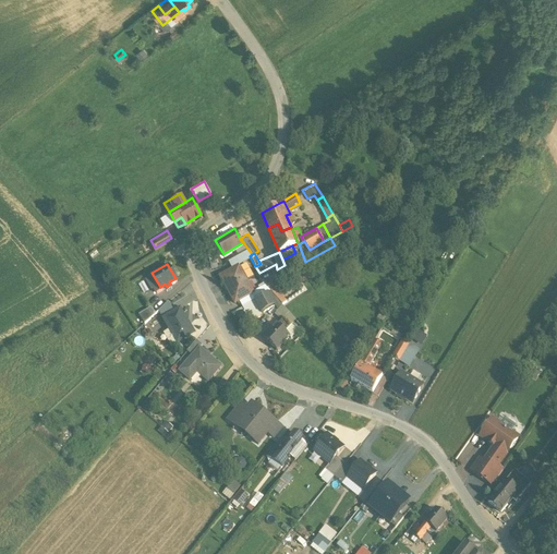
[(252,289),(238,264),(219,274),(234,300),(238,298),(252,290),(252,289)]
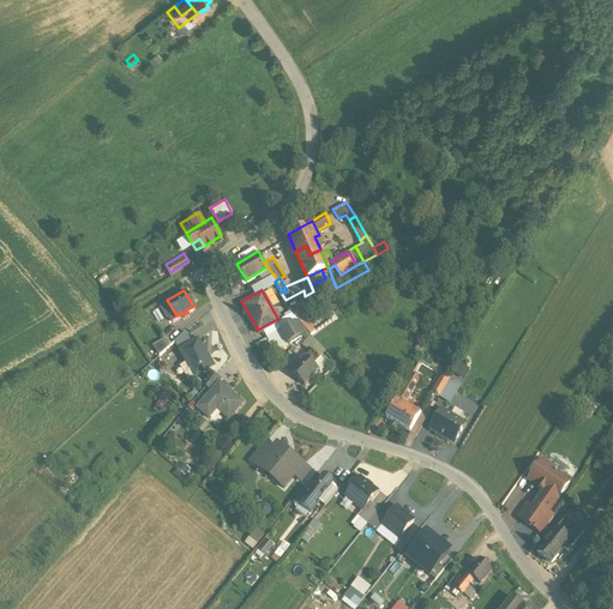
[(167,300),(161,303),(167,315),(168,314),(172,319),(176,315),(167,300)]
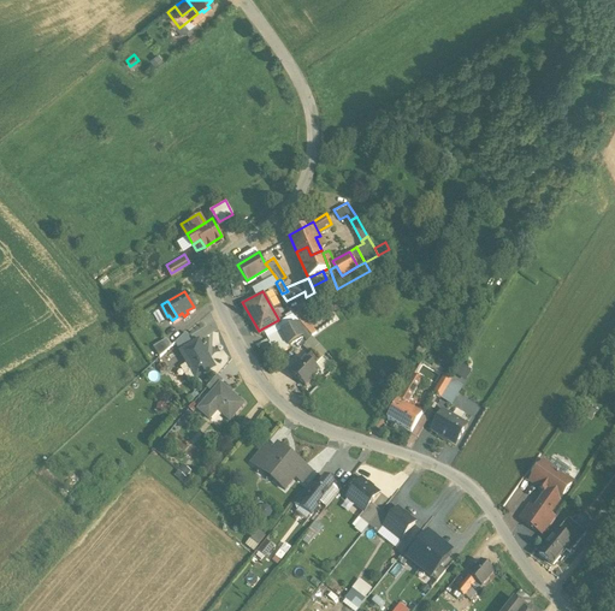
[(278,320),(262,328),(266,334),(281,327),(283,326),(285,325),(282,318),(278,319),(278,320)]
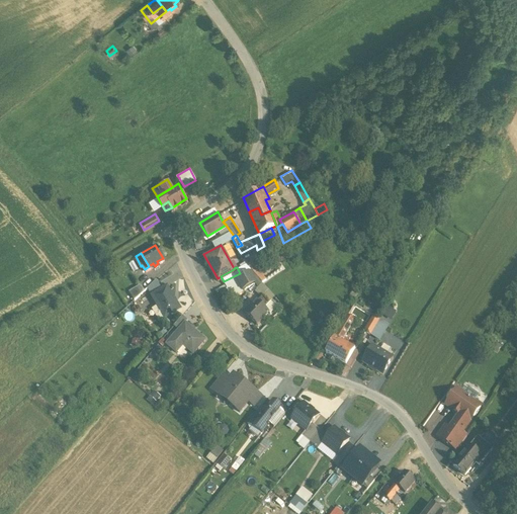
[(240,273),(238,274),(236,275),(242,287),(254,280),(248,268),(240,273)]
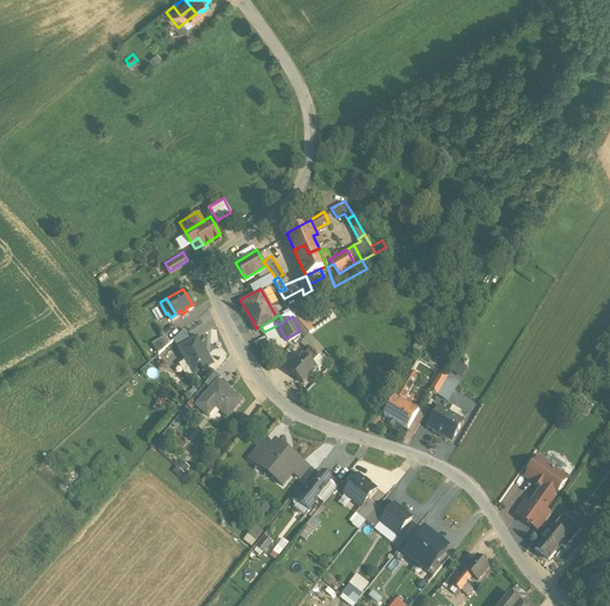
[(184,327),(173,336),(178,345),(190,338),(184,326),(184,327)]
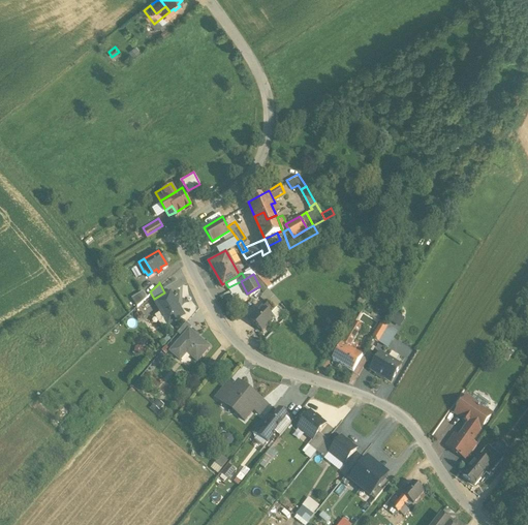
[(142,288),(131,295),(136,303),(147,294),(142,288)]
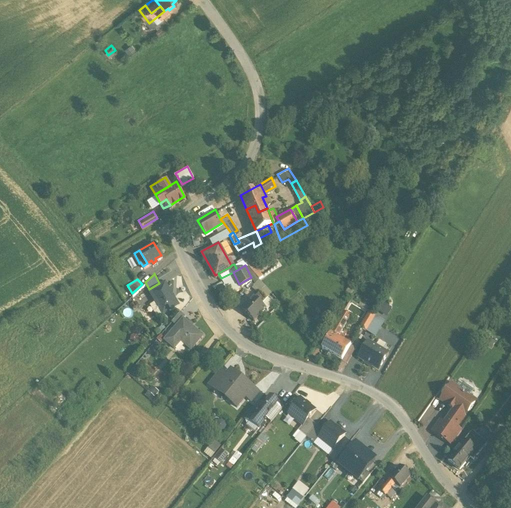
[(177,302),(164,280),(159,283),(149,289),(155,299),(162,311),(177,302)]
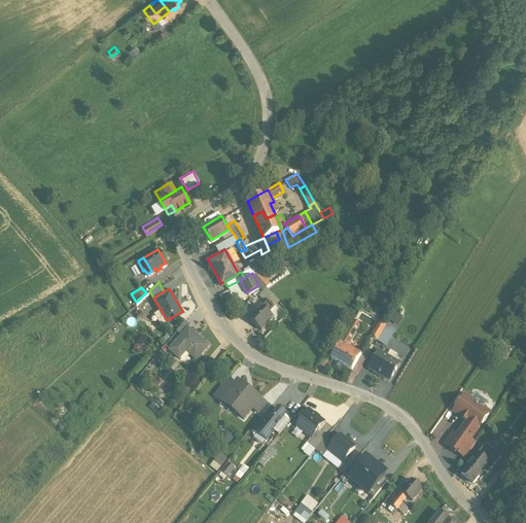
[(267,299),(249,317),(260,327),(273,315),(268,311),(274,305),(267,299)]
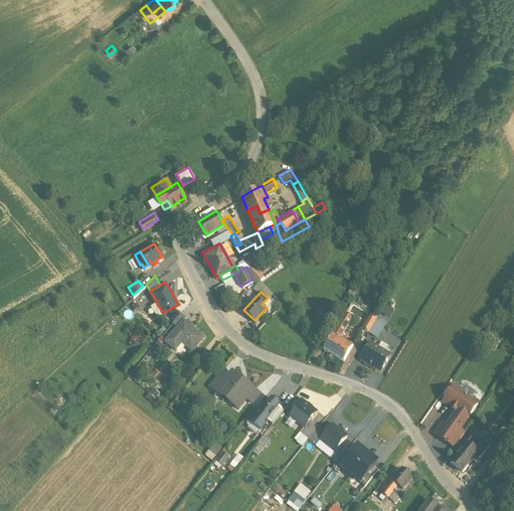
[(268,298),(262,304),(267,308),(268,309),(274,303),(268,297),(268,298)]
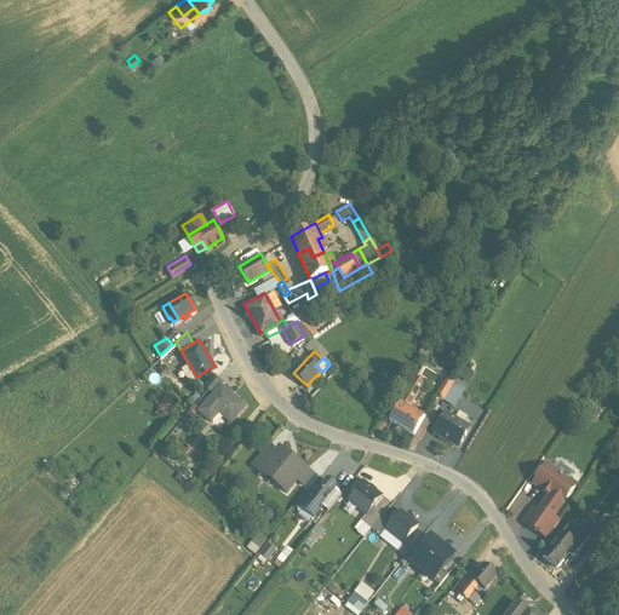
[(188,362),(181,366),(189,380),(196,377),(188,362)]
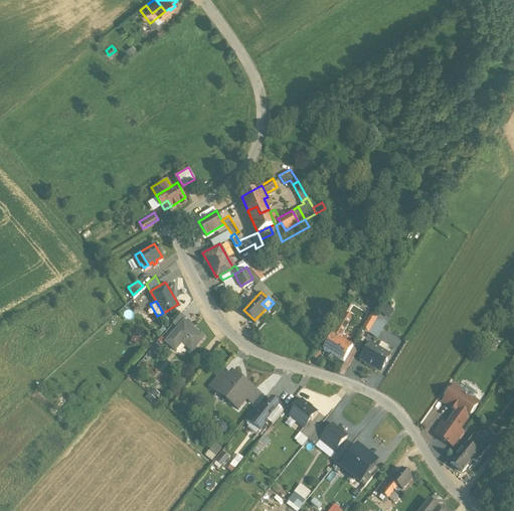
[(390,307),(385,304),(382,309),(387,312),(390,307)]
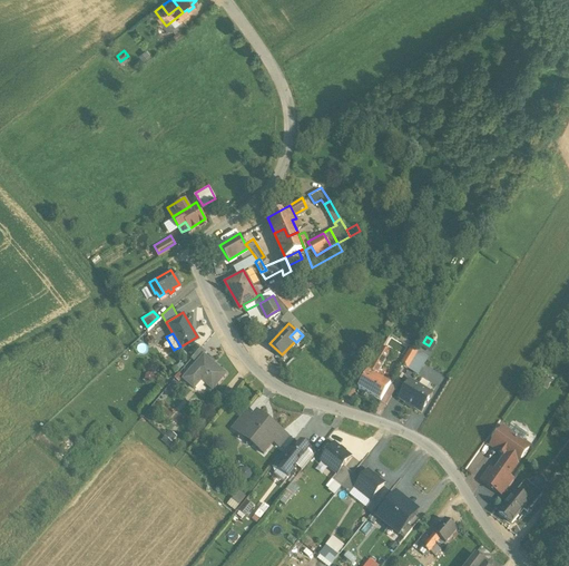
[(410,343),(400,361),(406,366),(418,348),(410,343)]
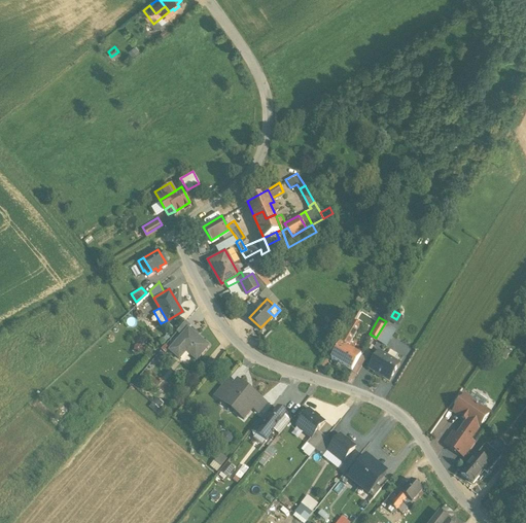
[(184,318),(176,328),(181,333),(187,325),(190,322),(184,318)]
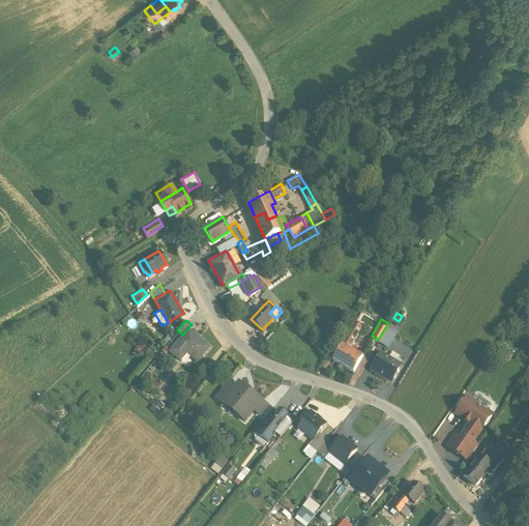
[(354,320),(341,343),(348,347),(361,324),(354,320)]
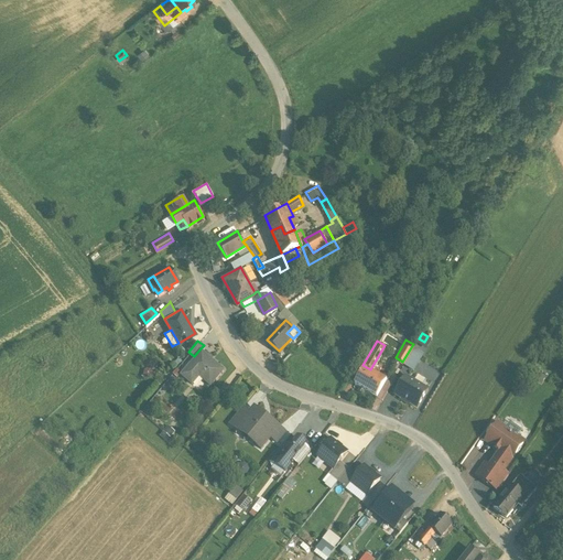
[(422,351),(413,344),(402,362),(412,367),(422,351)]
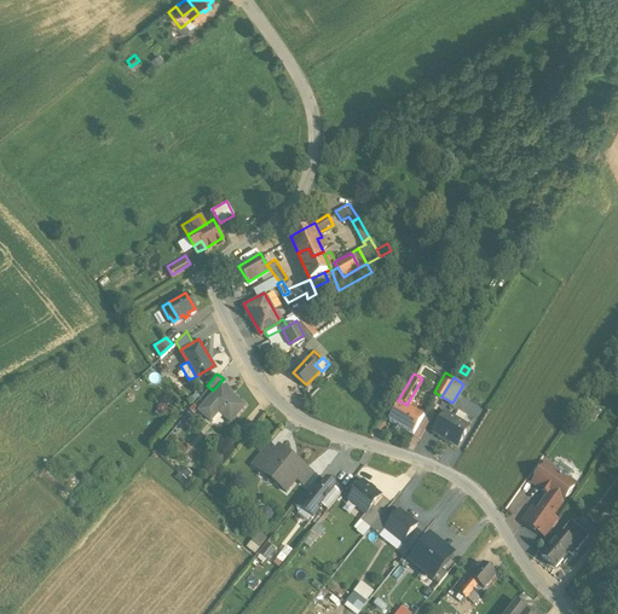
[(213,391),(206,399),(197,407),(208,417),(217,407),(230,420),(244,403),(220,382),(213,391)]
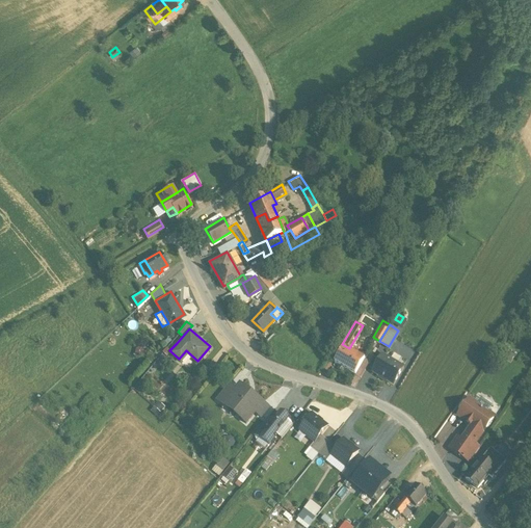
[(349,348),(342,344),(334,359),(347,367),(356,352),(349,348)]
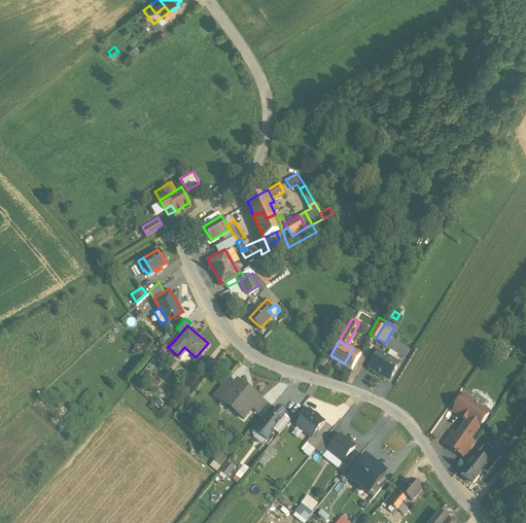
[(360,352),(353,349),(344,363),(351,368),(360,352)]
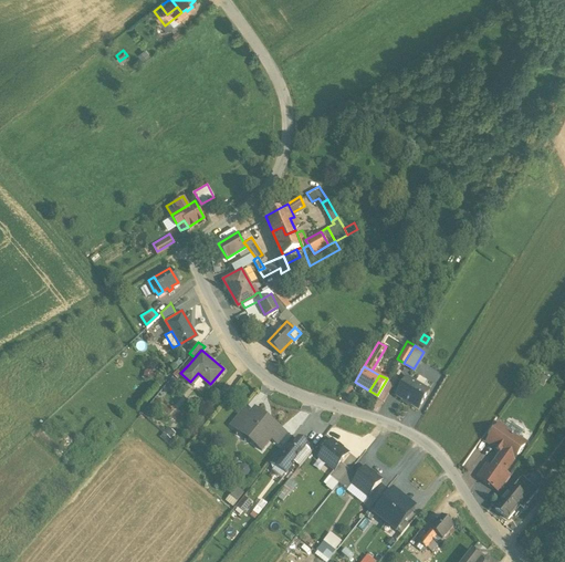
[(428,387),(406,375),(396,392),(403,396),(401,397),(409,402),(410,401),(418,405),(428,387)]
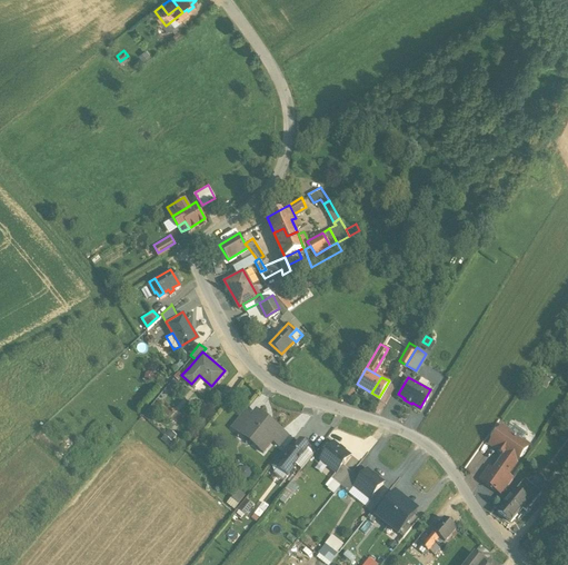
[(245,407),(232,423),(240,429),(241,427),(240,426),(251,413),(245,407)]
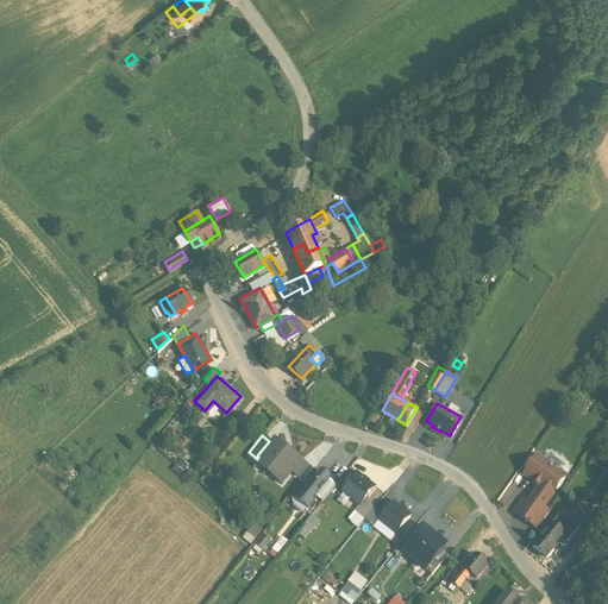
[(290,450),(289,452),(271,438),(269,441),(257,455),(258,457),(269,466),(267,470),(281,480),(290,467),(299,458),(300,457),(290,450)]
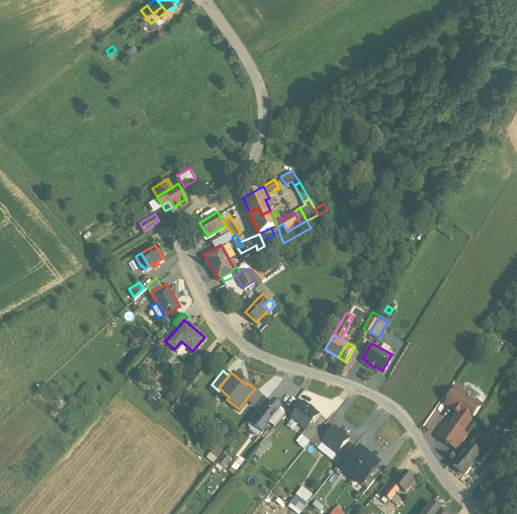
[(467,384),(462,391),(456,387),(446,402),(459,411),(468,418),(480,403),(474,399),(478,392),(467,384)]
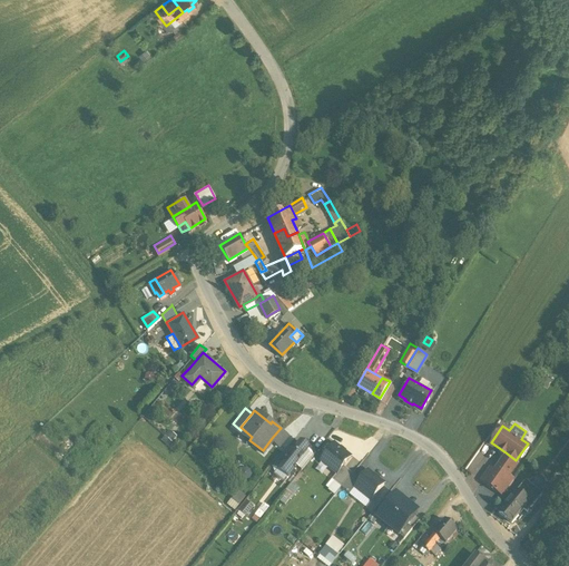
[(172,437),(175,432),(168,427),(165,431),(172,437)]
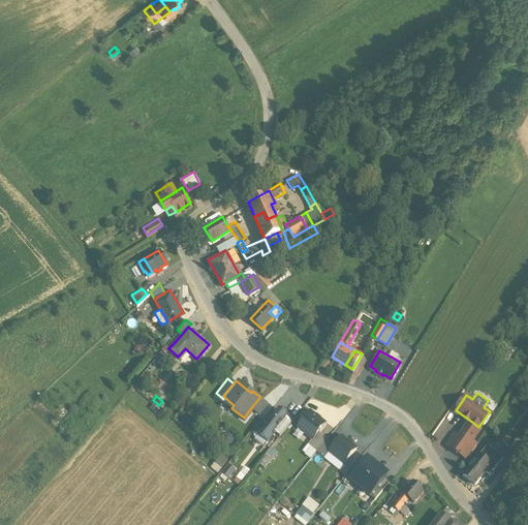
[(259,398),(252,406),(258,411),(266,402),(259,398)]
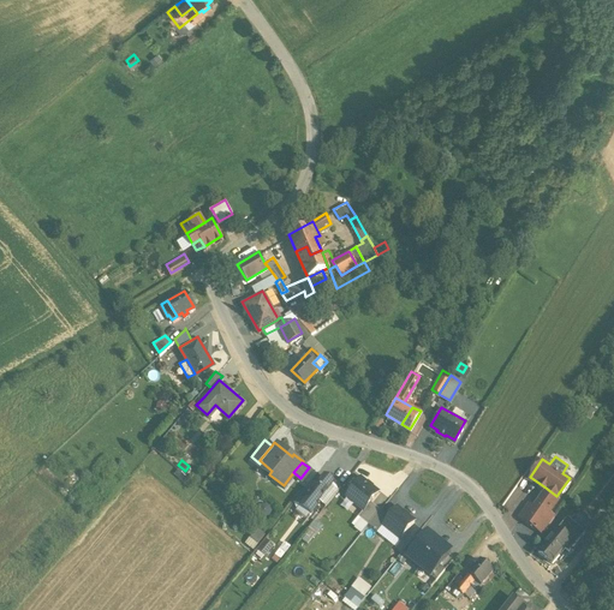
[(315,484),(305,495),(299,502),(310,509),(319,498),(332,482),(332,483),(333,480),(323,472),(314,484),(315,484)]
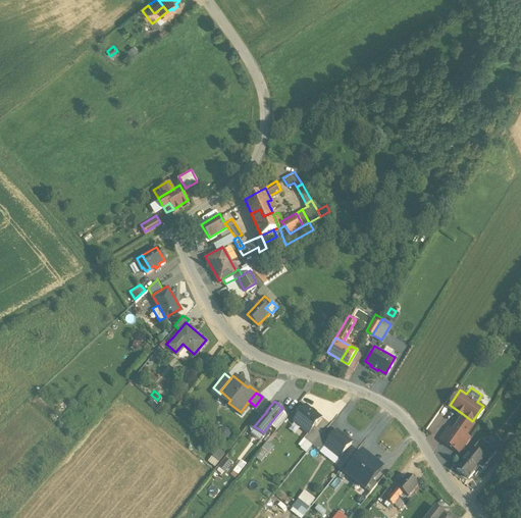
[(320,415),(305,403),(293,417),(302,424),(302,425),(306,429),(307,428),(308,429),(309,429),(313,423),(320,415)]
